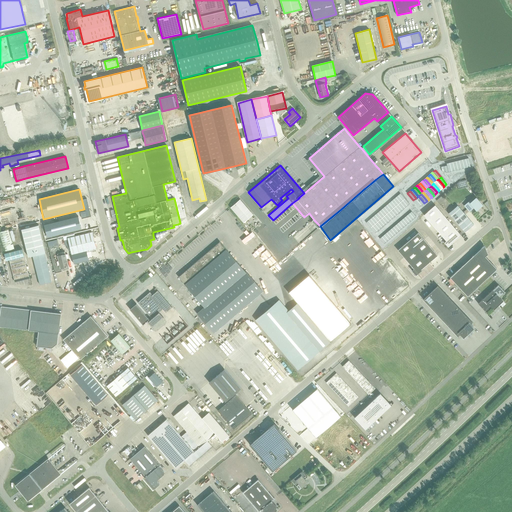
[(418,196),(416,198),(422,205),(424,203),(418,196)]
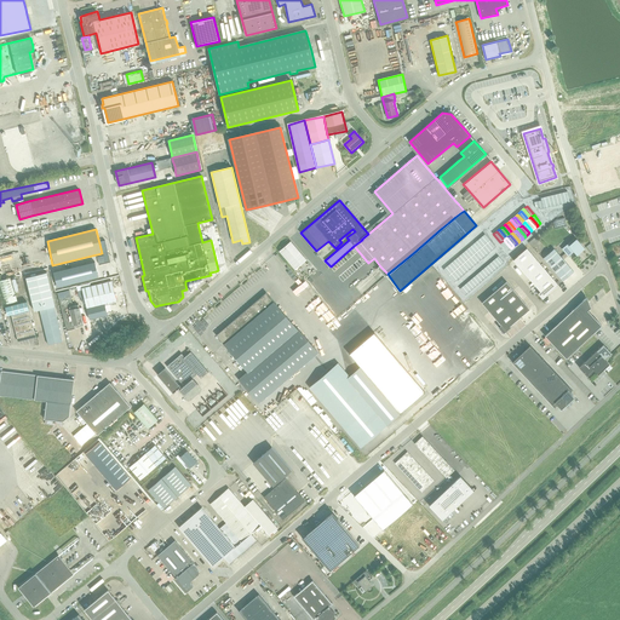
[(577,254),(584,248),(575,237),(562,248),(568,256),(574,251),(577,254)]
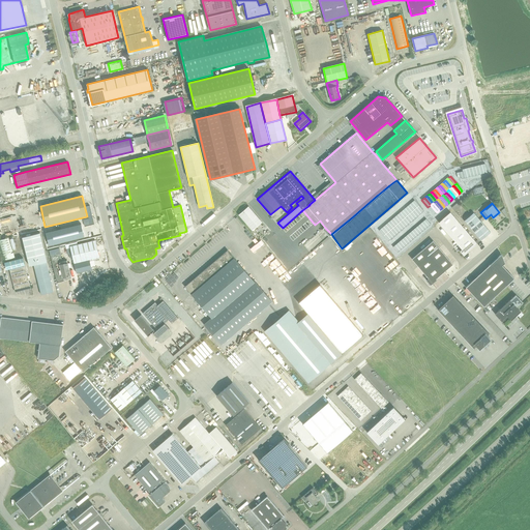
[(89,218),(83,219),(85,226),(94,224),(92,216),(90,205),(86,206),(89,218)]
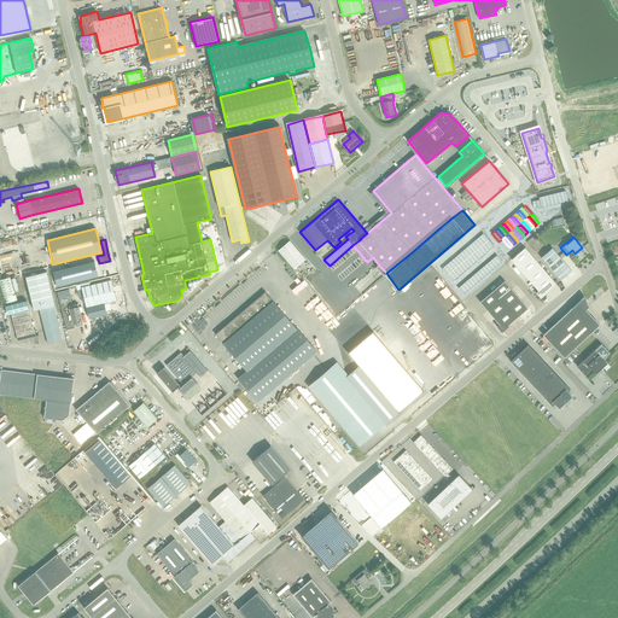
[(502,239),(499,242),(506,250),(509,248),(502,239)]
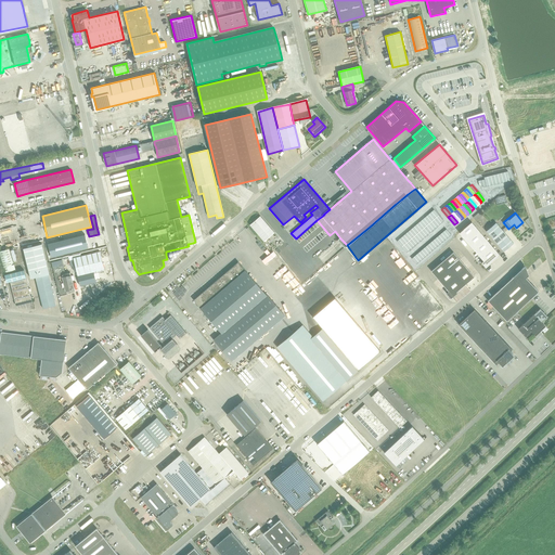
[(274,232),(260,216),(249,224),(263,242),(274,232)]
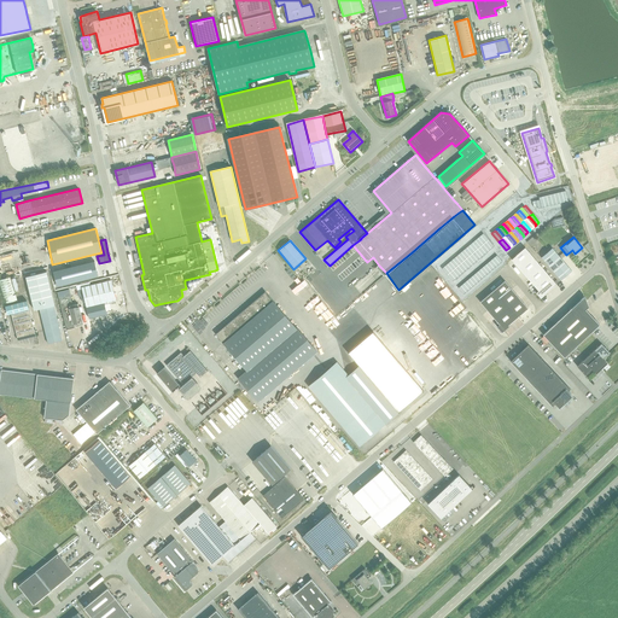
[(516,255),(512,258),(512,260),(519,268),(532,256),(525,248),(516,255)]
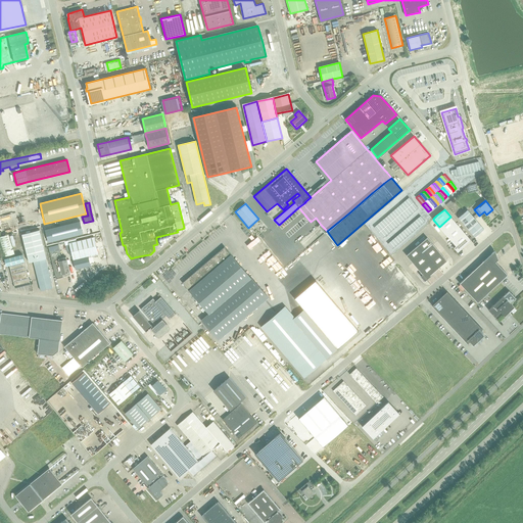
[(484,229),(467,209),(458,218),(475,237),(484,229)]
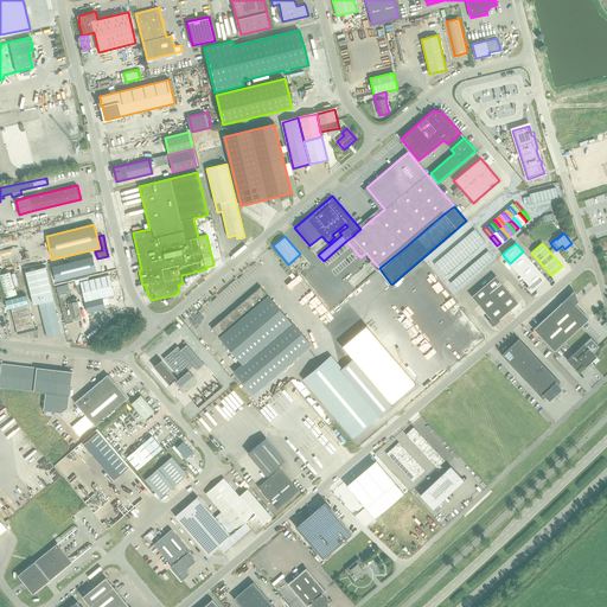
[(523,251),(510,263),(518,273),(531,261),(523,251)]
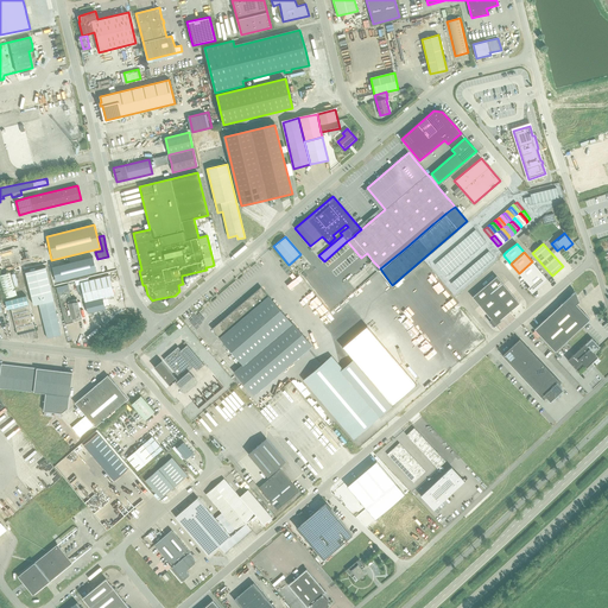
[(93,257),(52,266),(56,282),(96,271),(93,257)]
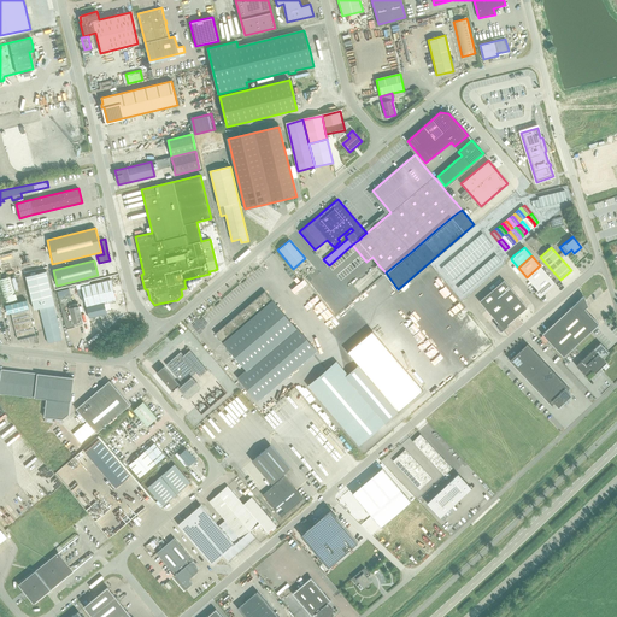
[(540,265),(527,277),(534,286),(547,274),(540,265)]
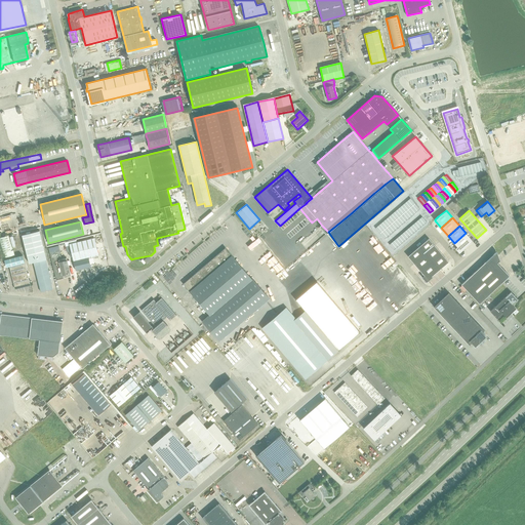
[(30,264),(34,263),(41,292),(52,289),(45,260),(47,259),(40,231),(22,235),(30,264)]
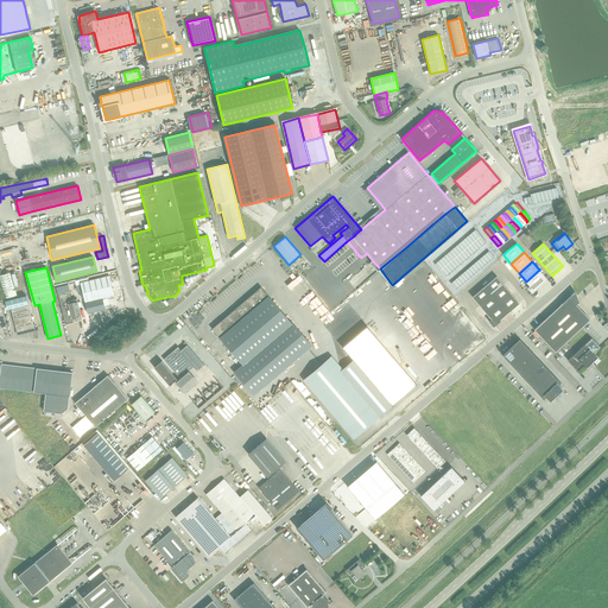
[(539,270),(526,282),(530,285),(527,287),(532,293),(539,287),(538,287),(548,279),(539,270)]
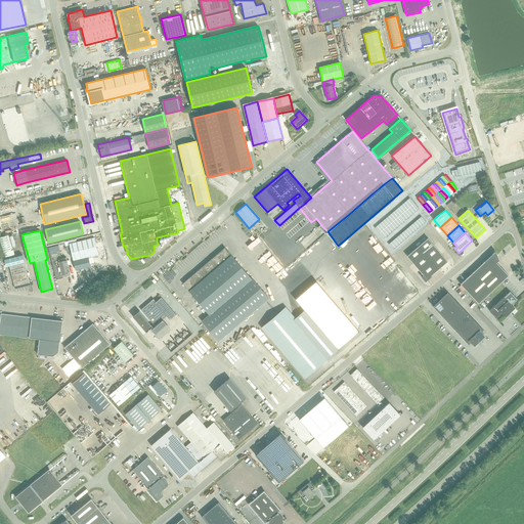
[(14,255),(9,234),(0,236),(0,243),(4,258),(14,255)]
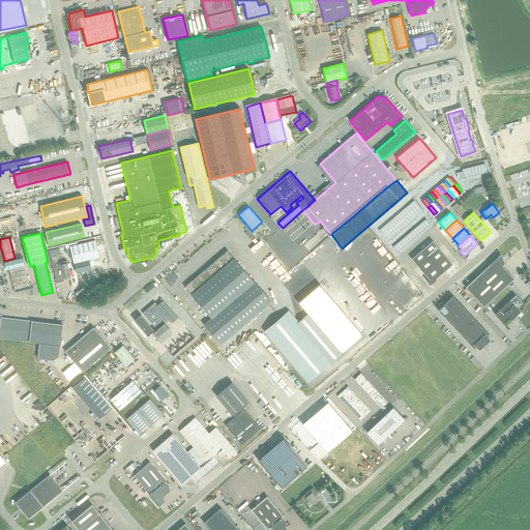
[(96,245),(95,240),(70,246),(69,243),(65,245),(67,255),(69,254),(70,259),(72,259),(75,263),(74,263),(77,273),(92,269),(89,260),(99,257),(96,245)]
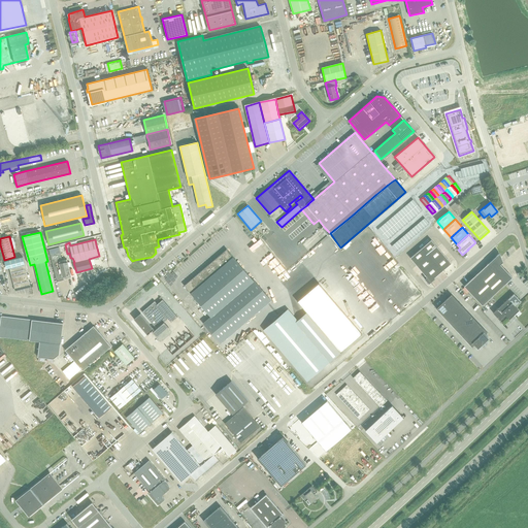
[(431,239),(421,249),(427,257),(438,248),(431,239)]
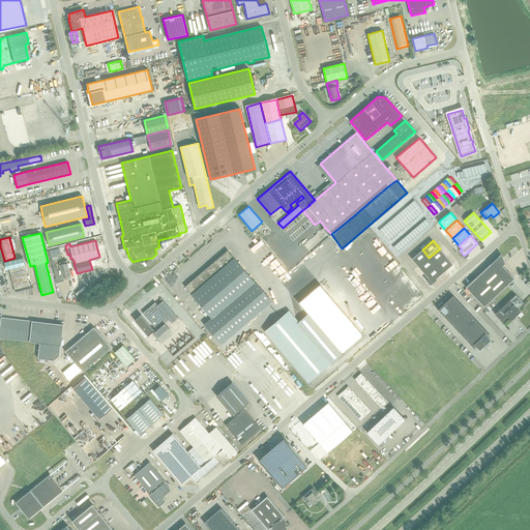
[(58,248),(49,251),(51,256),(57,283),(64,281),(63,280),(68,278),(70,278),(66,261),(62,262),(60,254),(58,248)]
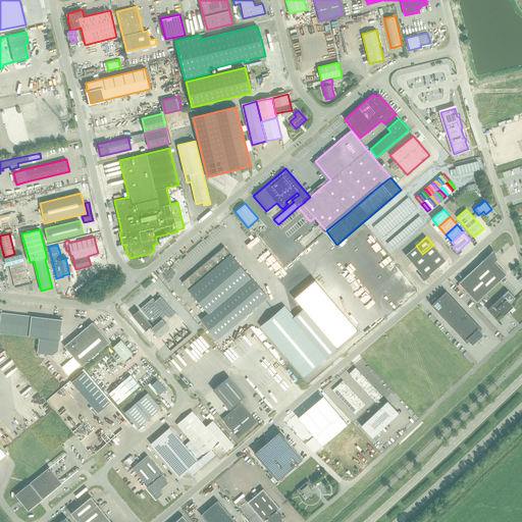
[(422,254),(429,261),(439,253),(433,245),(422,254)]
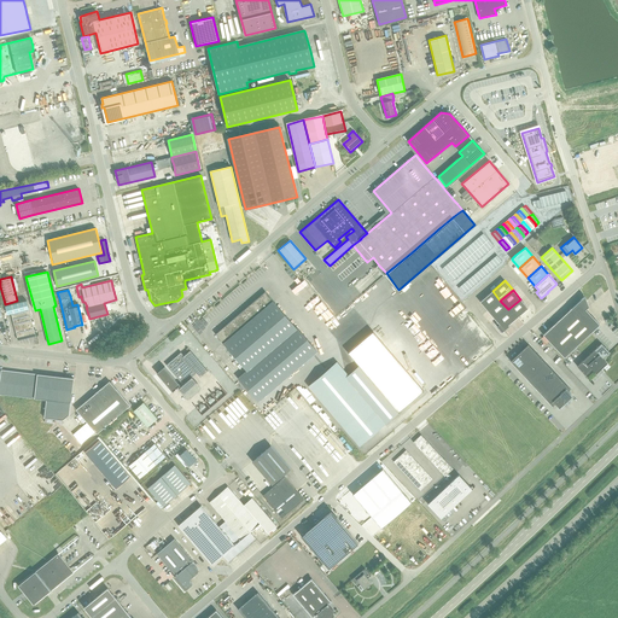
[(238,378),(258,401),(316,351),(266,291),(215,334),(223,344),(246,372),(238,378)]
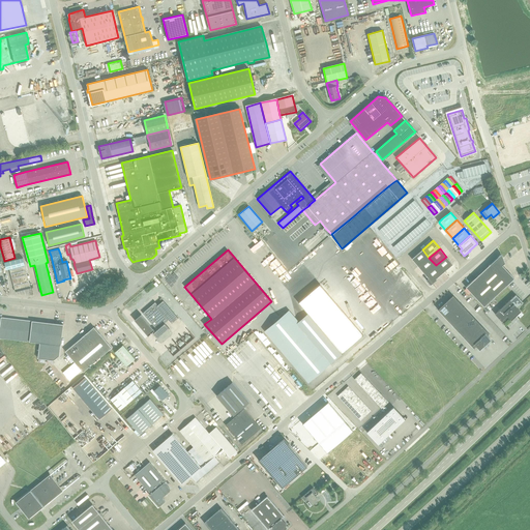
[(418,266),(429,258),(422,249),(412,259),(418,266)]
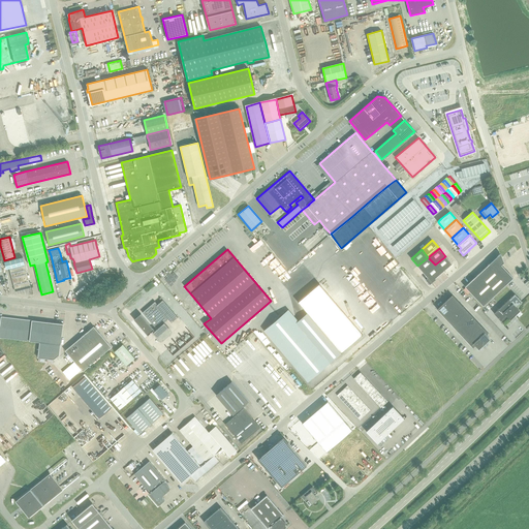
[(435,265),(441,273),(452,263),(445,256),(435,265)]
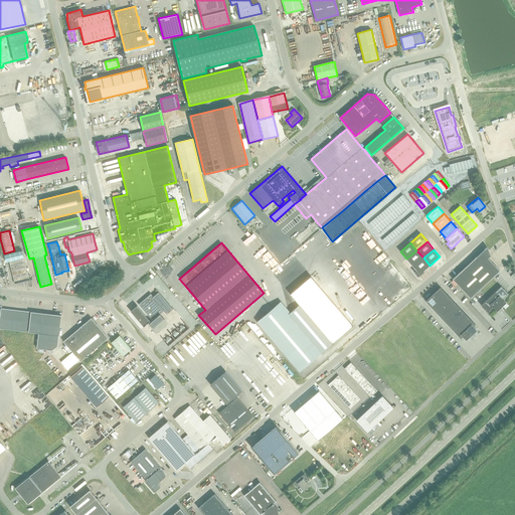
[(484,249),(453,279),(470,298),(500,271),(488,258),(490,255),(484,249)]
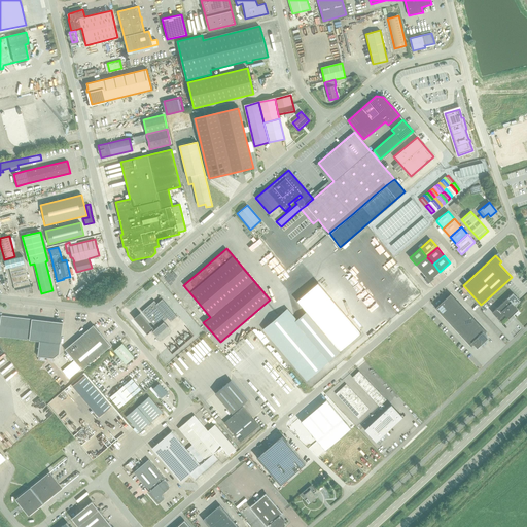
[(9,267),(15,289),(30,285),(25,264),(23,256),(4,260),(6,268),(9,267)]
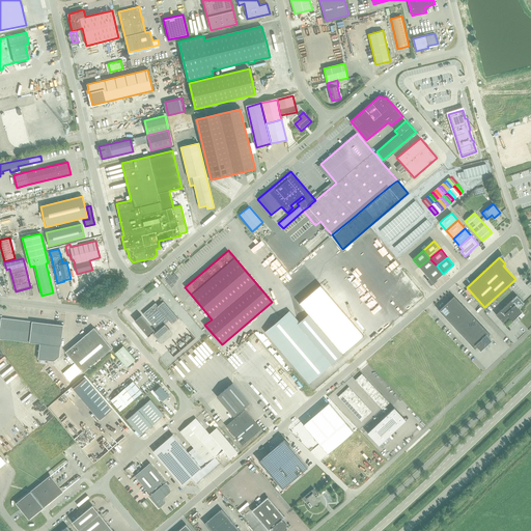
[(419,267),(426,275),(437,266),(429,258),(419,267)]
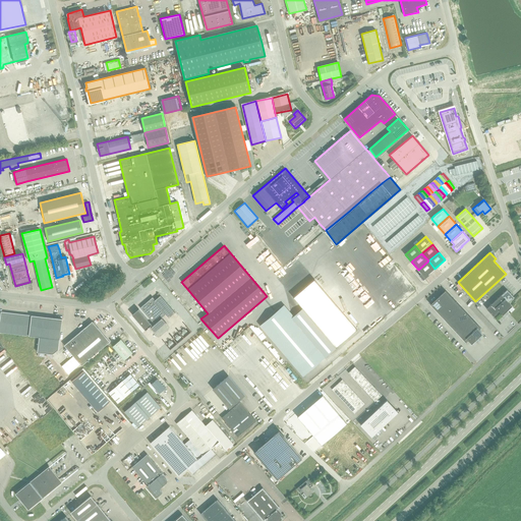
[(428,261),(418,270),(421,274),(419,275),(423,280),(429,275),(428,274),(435,269),(428,261)]
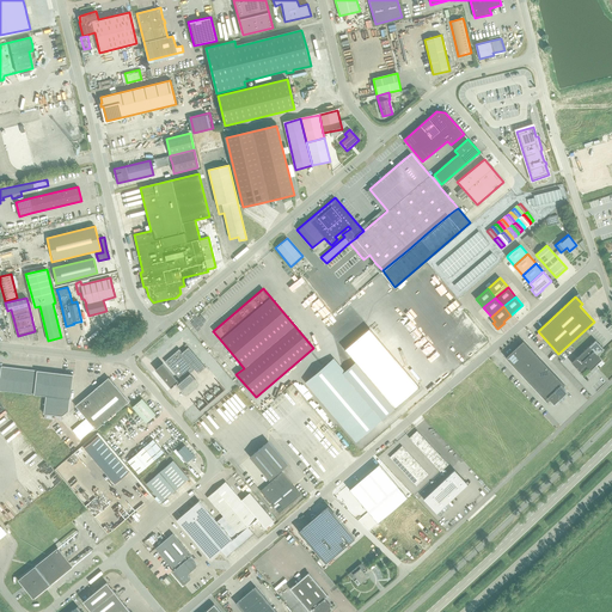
[(506,322),(510,328),(518,323),(512,316),(506,322)]
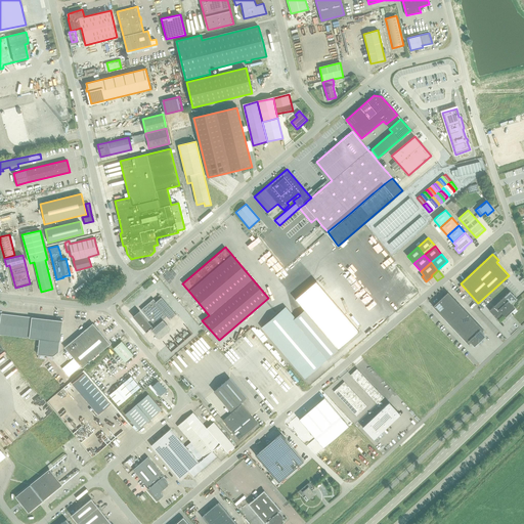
[(508,301),(510,302),(511,304),(517,299),(510,291),(496,303),(500,307),(508,301)]
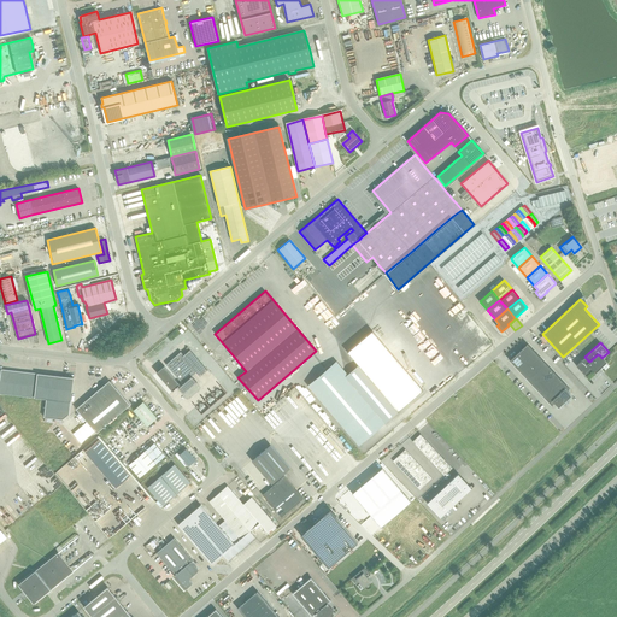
[(518,352),(524,359),(533,351),(528,344),(518,352)]
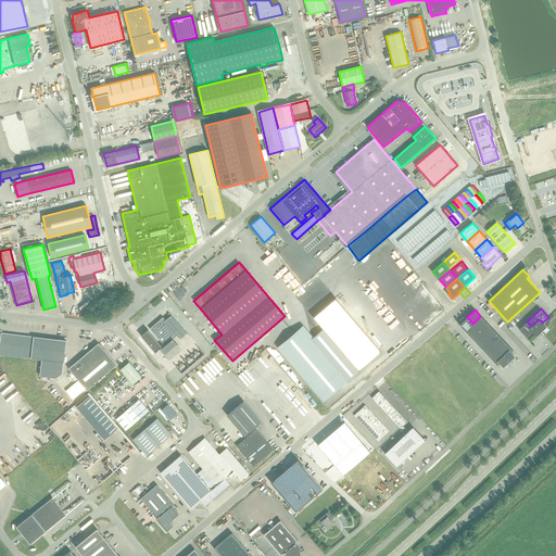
[(180,339),(187,333),(172,316),(165,320),(163,317),(160,320),(159,321),(150,329),(165,346),(161,350),(165,355),(177,345),(173,340),(177,336),(180,339)]
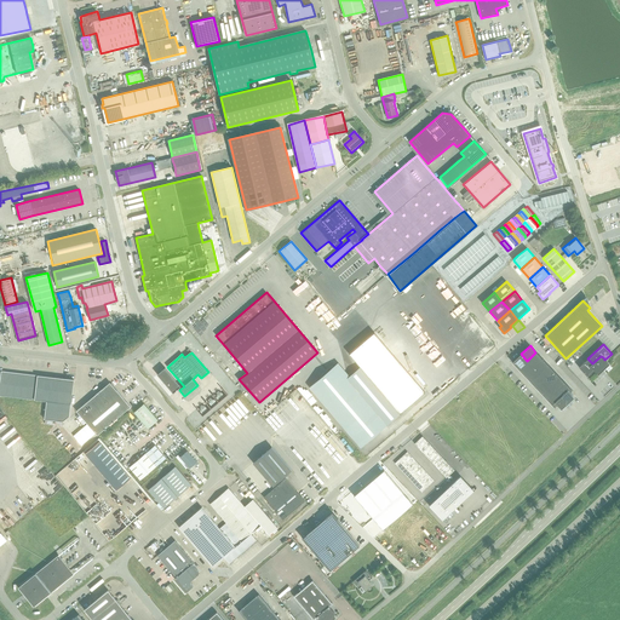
[(535,352),(527,361),(533,367),(541,359),(535,352)]
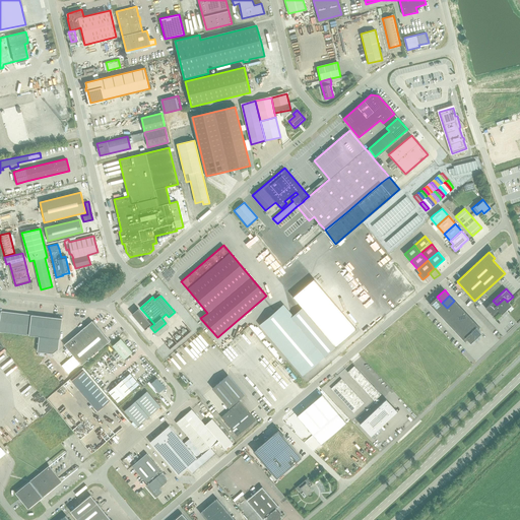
[(435,309),(442,303),(437,297),(430,304),(435,309)]
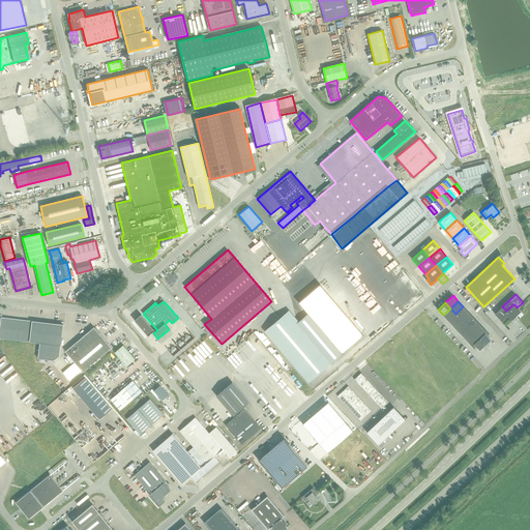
[(511,320),(516,316),(521,312),(517,307),(516,305),(513,304),(506,311),(502,306),(495,314),(502,322),(507,316),(511,320)]
